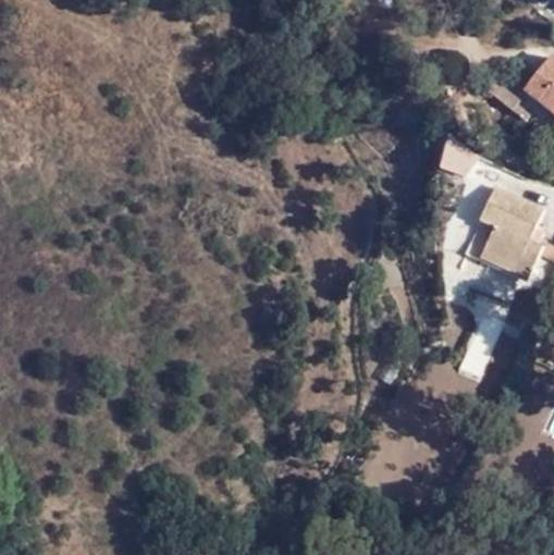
[(553,59),(530,86),(553,106),(553,59)]
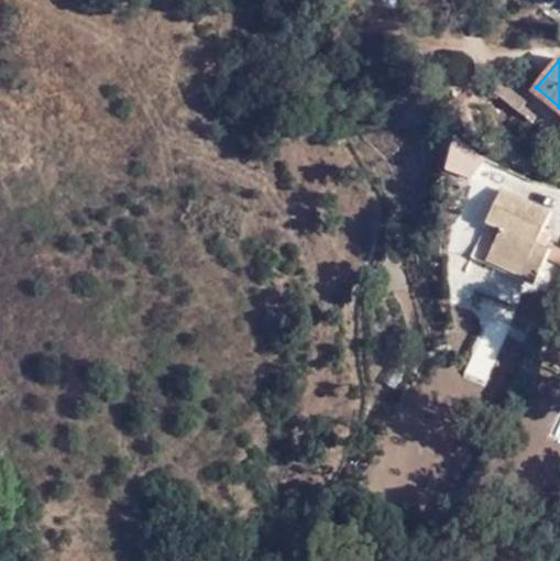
[(525,106),(530,97),(506,76),(494,90),(519,112),(531,122),(537,116),(525,106)]
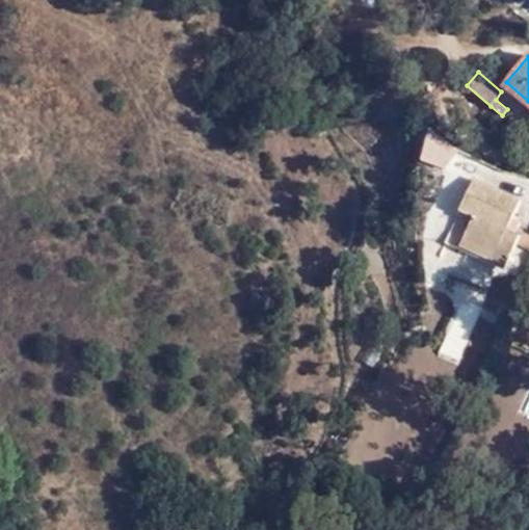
[(470,182),(457,210),(471,215),(466,230),(461,239),(507,258),(516,239),(518,233),(506,228),(518,201),(470,182)]
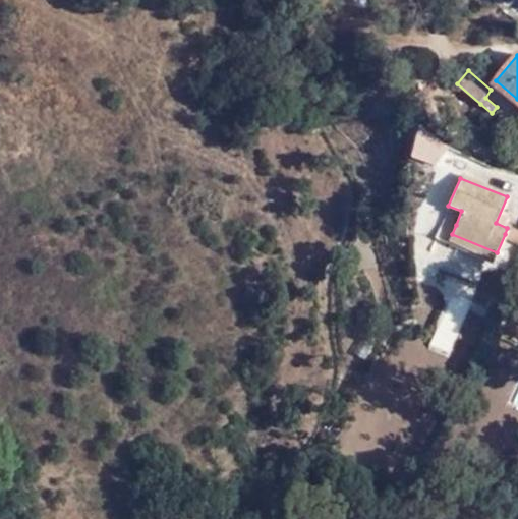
[(461,211),(448,206),(441,222),(435,238),(493,263),(497,252),(452,234),(456,225),(461,211)]
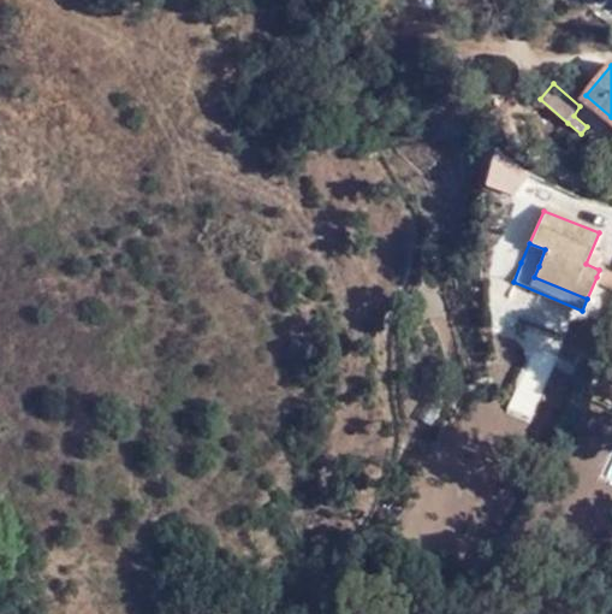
[(528,420),(560,335),(532,324),(500,409),(528,420)]
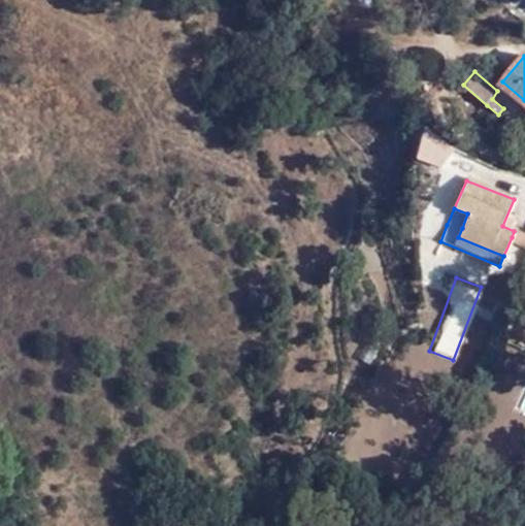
[(473,313),(490,318),(497,293),(482,288),(473,313)]
